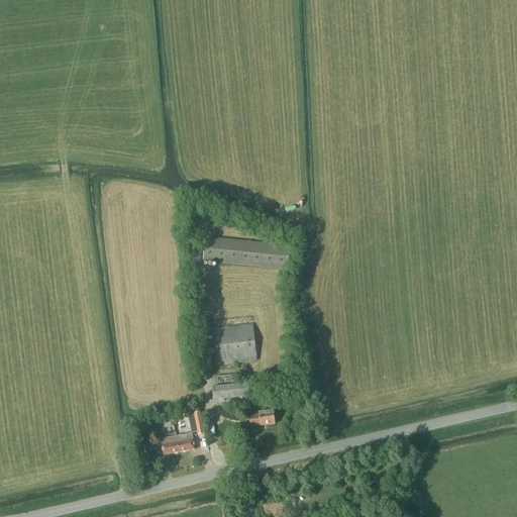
[(287,270),(289,245),(205,237),(203,262),(287,270)]
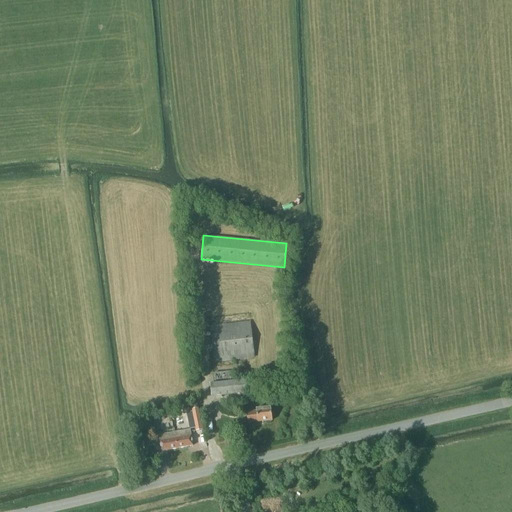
[(215,362),(255,358),(251,321),(211,326),(215,362)]
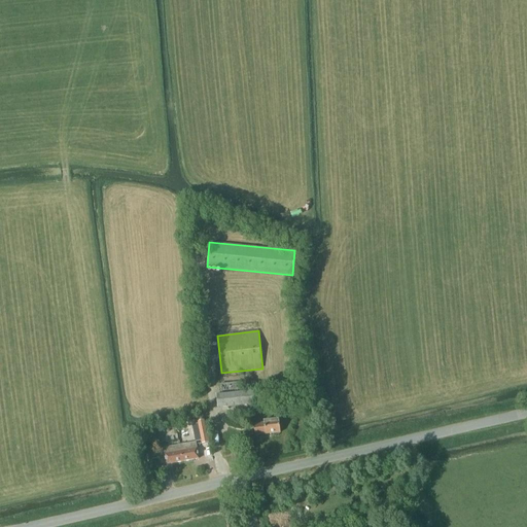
[(222,394),(216,395),(217,408),(256,403),(254,390),(241,392),(222,394)]
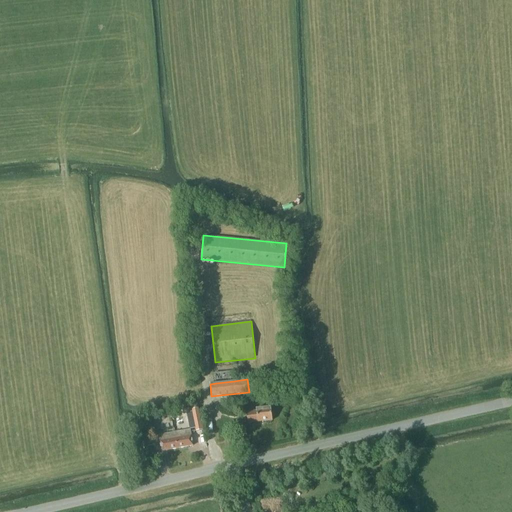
[(202,430),(198,408),(192,409),(196,431),(202,430)]
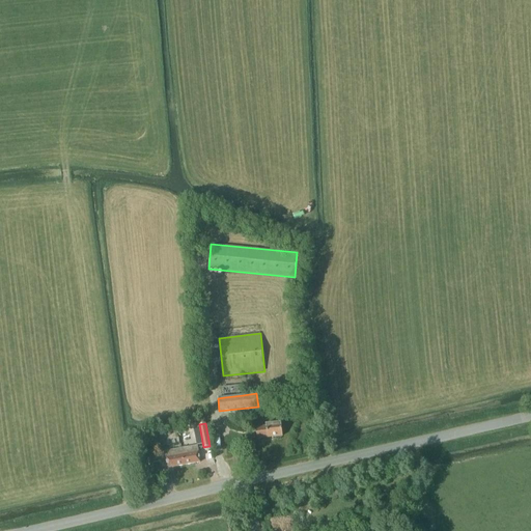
[(257,439),(283,436),(282,423),(266,425),(267,427),(256,428),(257,439)]
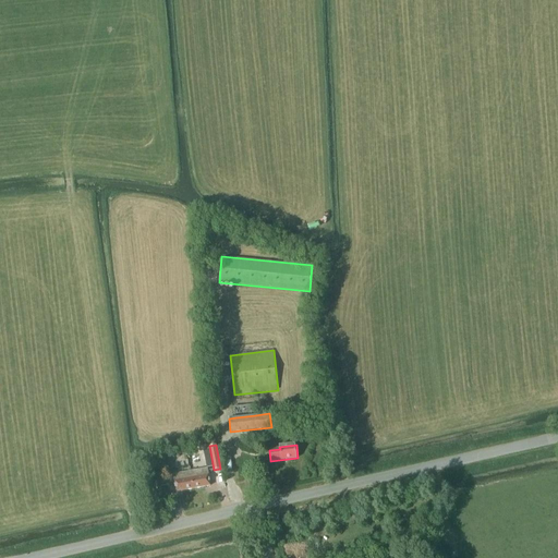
[(211,461),(208,448),(201,449),(204,463),(211,461)]
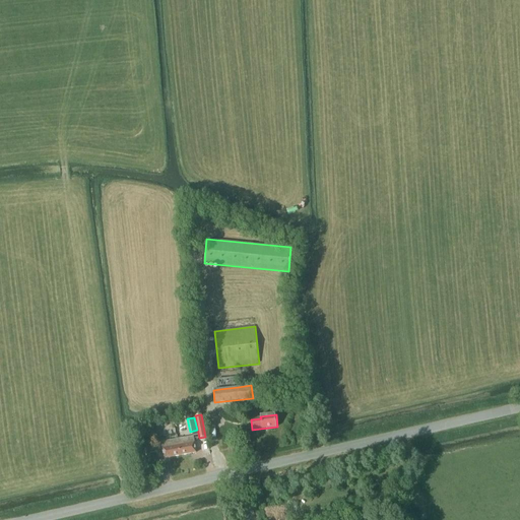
[(160,437),(158,423),(151,424),(153,438),(160,437)]
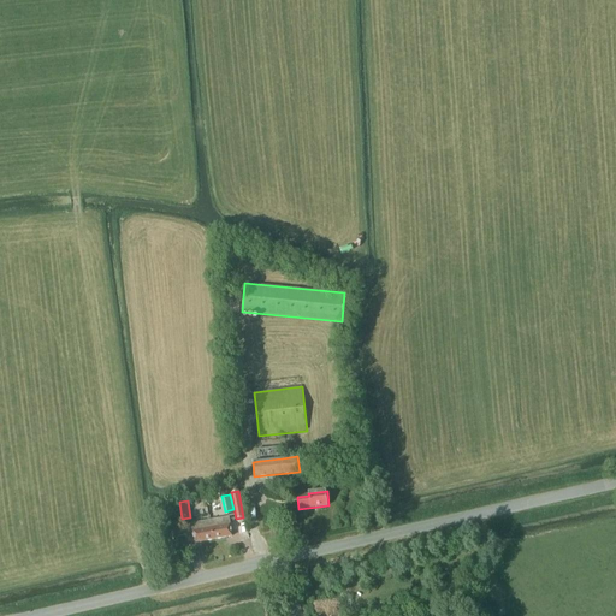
[(232,537),(229,516),(209,520),(213,540),(232,537)]
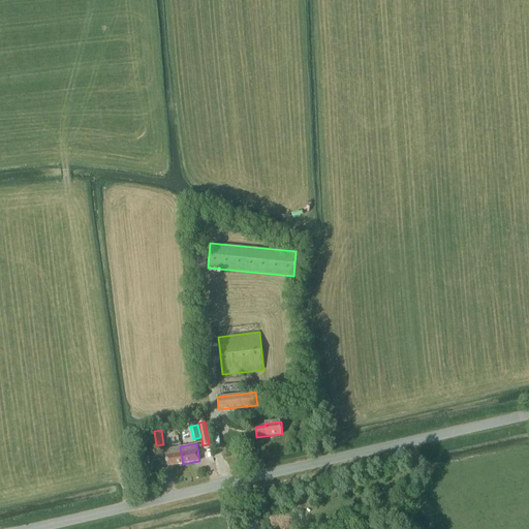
[(183,464),(180,446),(163,449),(166,467),(183,464)]
